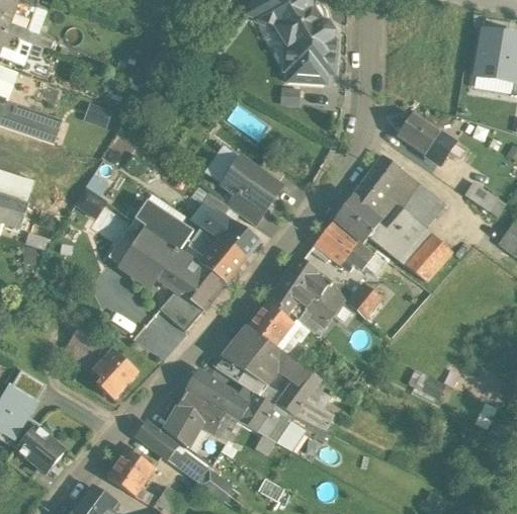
[(0,0),(0,30),(5,33),(17,0),(0,0)]
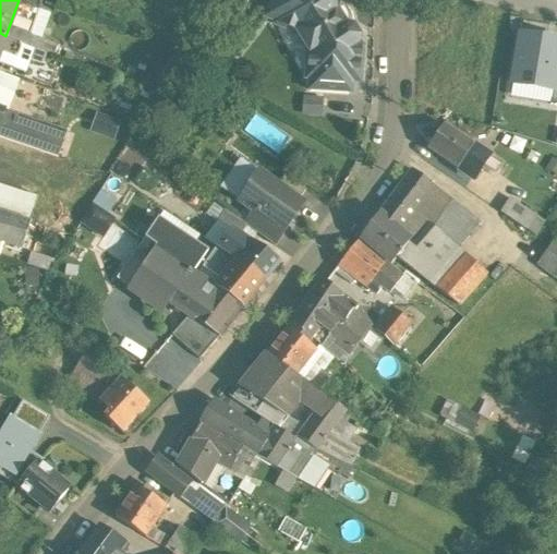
[(39,7),(22,0),(19,0),(5,36),(40,48),(45,37),(31,32),(39,7)]
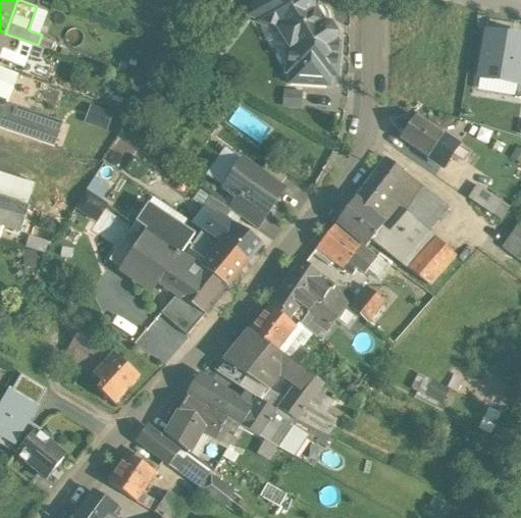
[(252,0),(248,11),(260,15),(266,0),(252,0)]
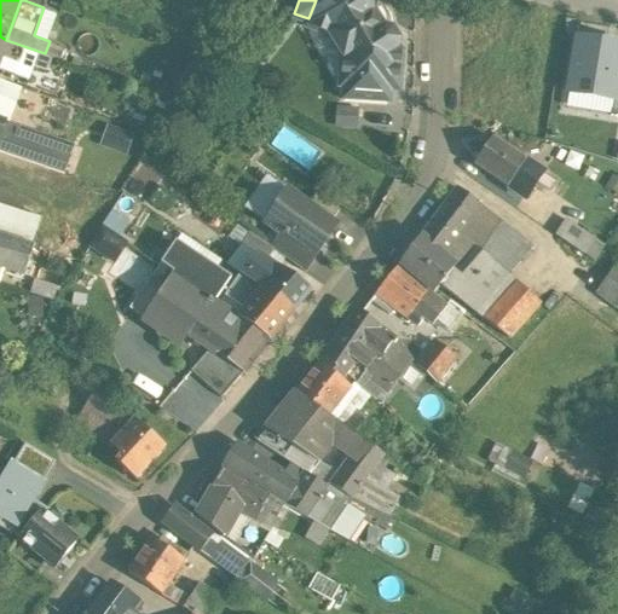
[(316,0),(309,18),(307,22),(329,32),(344,53),(341,82),(346,82),(388,85),(398,86),(400,48),(398,44),(399,38),(392,25),(386,24),(374,5),(375,0),(316,0)]
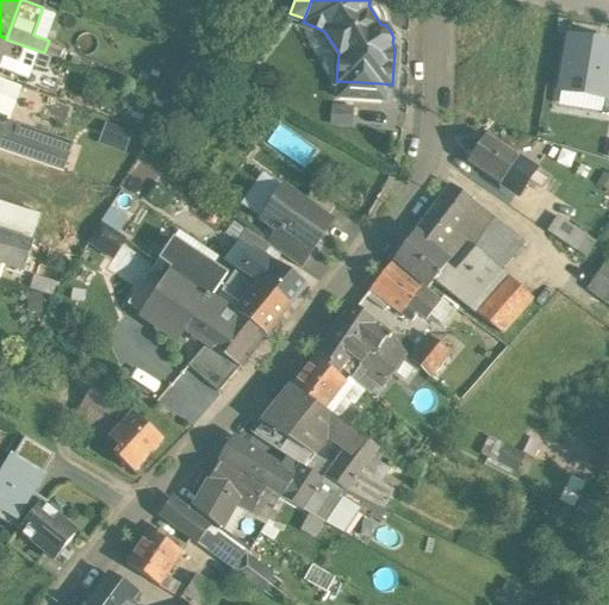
[(572,35),(563,91),(584,94),(585,87),(607,91),(608,83),(608,44),(592,42),(594,38),(572,35)]
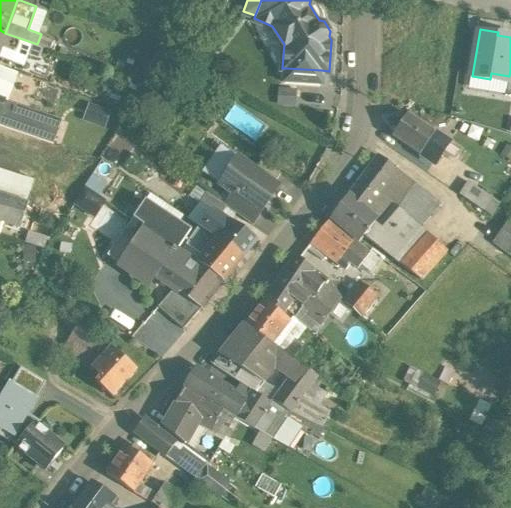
[(321,70),(286,68),(285,80),(320,83),(321,70)]
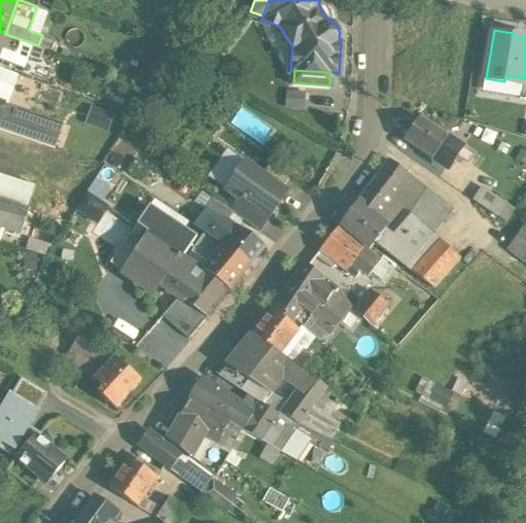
[(11,83),(0,79),(0,113),(1,113),(3,107),(11,83)]
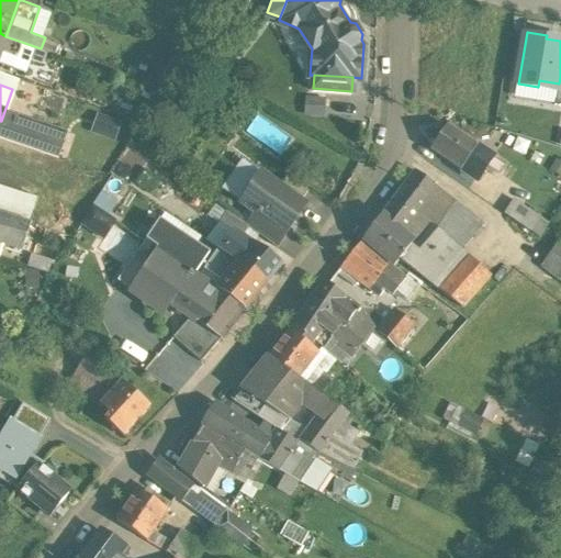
[(325,96),(305,96),(305,112),(325,112),(325,96)]
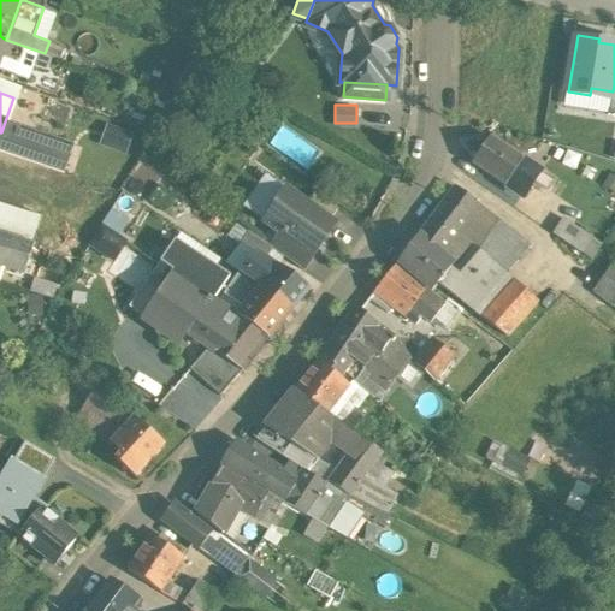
[(0,132),(0,147),(64,170),(71,149),(4,125),(1,132),(0,132)]
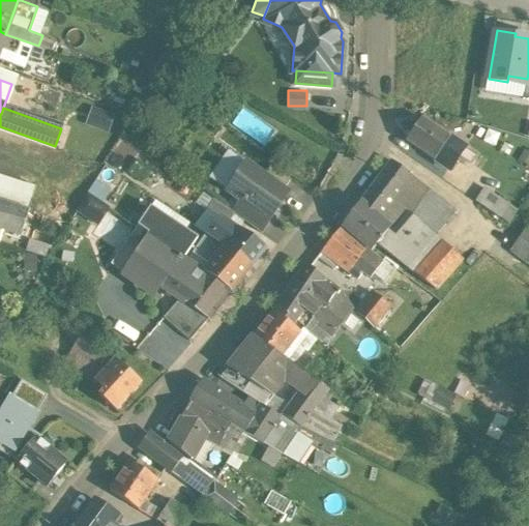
[(316,123),(319,114),(304,110),(301,119),(316,123)]
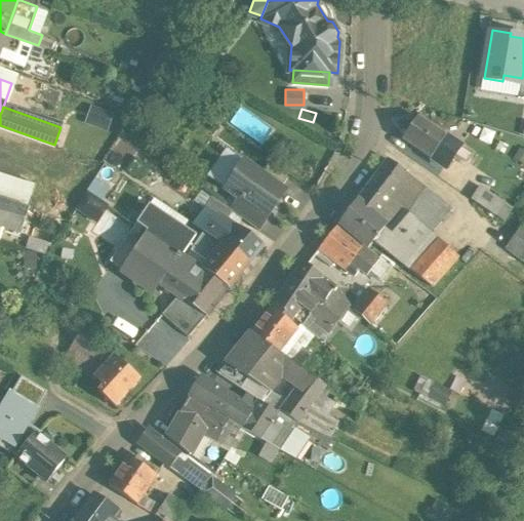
[(446,133),(417,114),(402,136),(431,155),(446,133)]
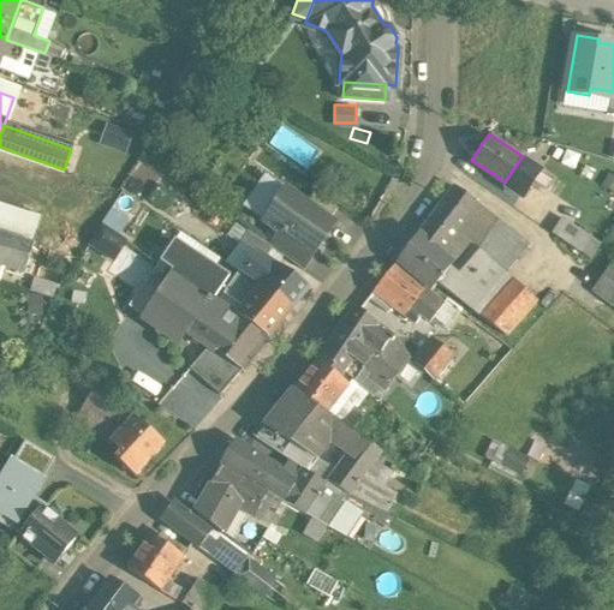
[(523,156),(505,181),(523,193),(540,168),(523,156)]
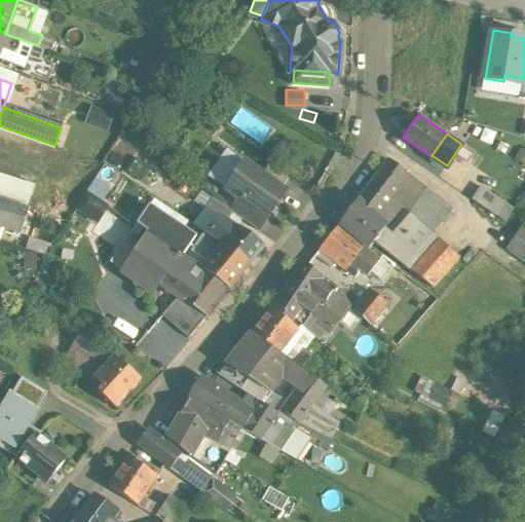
[(228,147),(209,175),(225,187),(246,159),(228,147)]
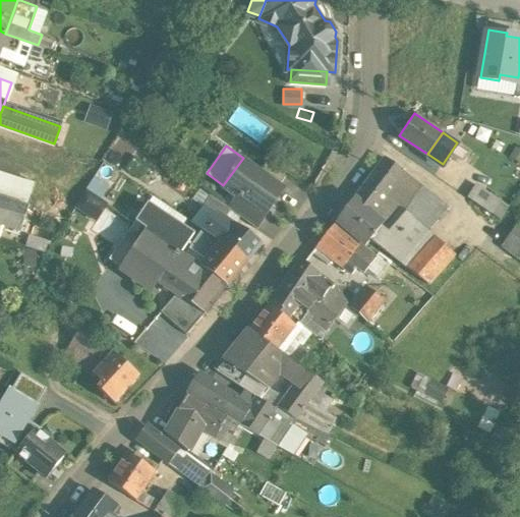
[(405,170),(385,154),(352,198),(370,215),(405,170)]
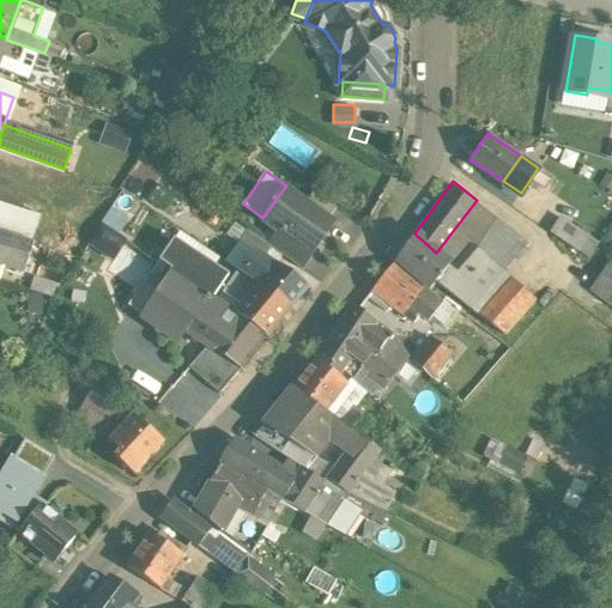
[(333,220),(286,186),(262,218),(278,229),(278,228),(310,251),(311,251),(333,220)]
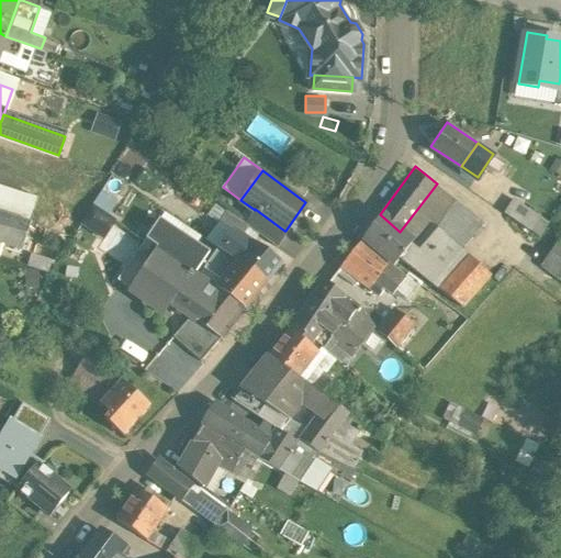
[(37,193),(0,181),(0,209),(29,219),(37,193)]
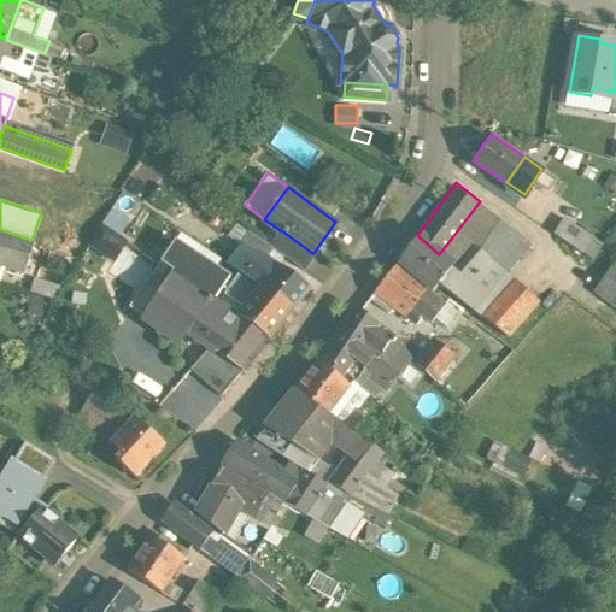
[(490,210),(484,217),(487,222),(496,213),(490,210)]
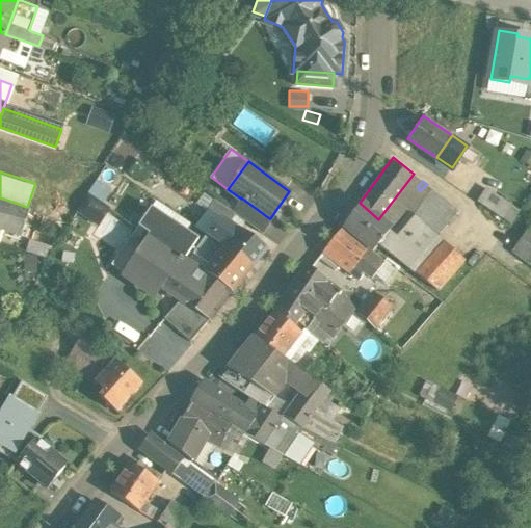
[(420,191),(416,198),(419,200),(409,211),(421,220),(442,195),(427,184),(420,191)]
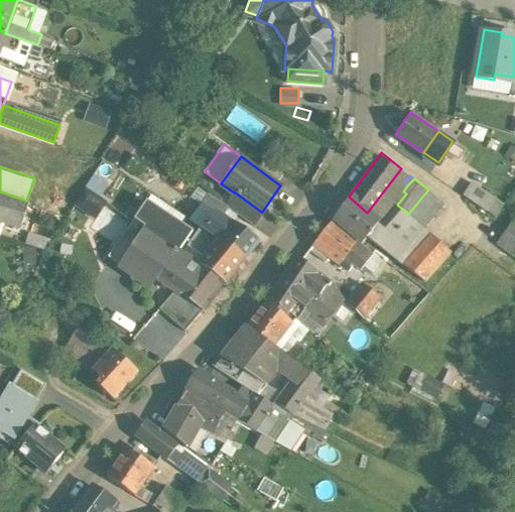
[(496,197),(472,180),(464,193),(487,209),(496,197)]
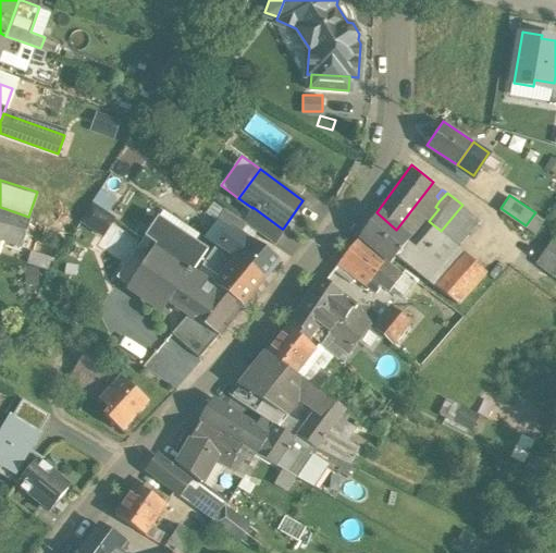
[(115,216),(91,199),(79,220),(103,234),(115,216)]
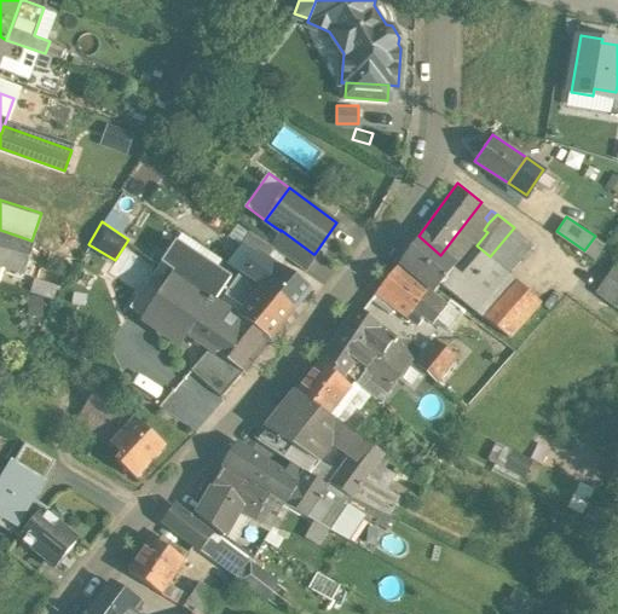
[(32,241),(0,230),(0,264),(24,272),(34,243),(34,242),(32,241)]
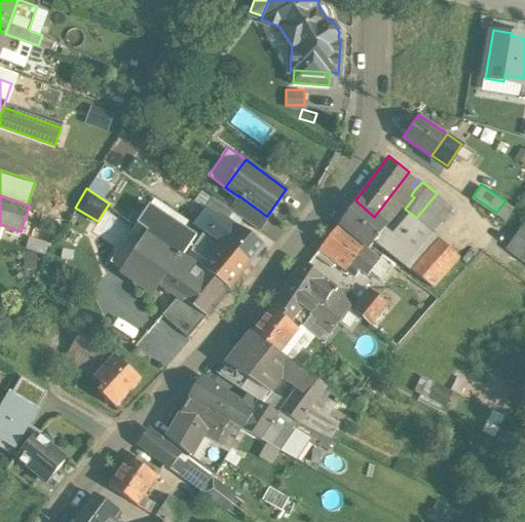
[(230,208),(213,195),(205,204),(217,213),(226,219),(233,210),(230,208)]
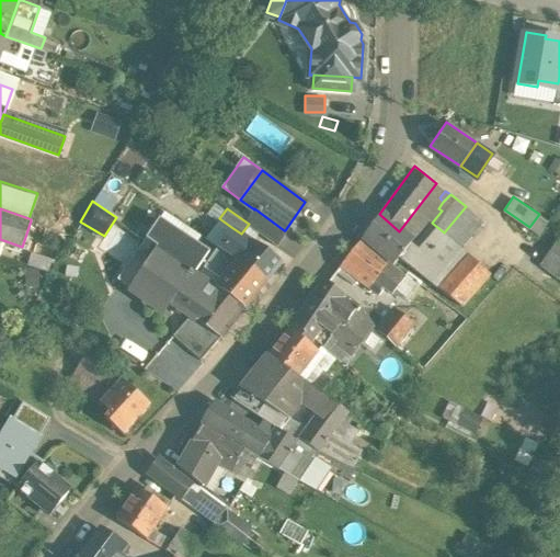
[(284,230),(254,208),(254,209),(246,222),(249,224),(276,243),(286,231),(285,230),(284,230)]
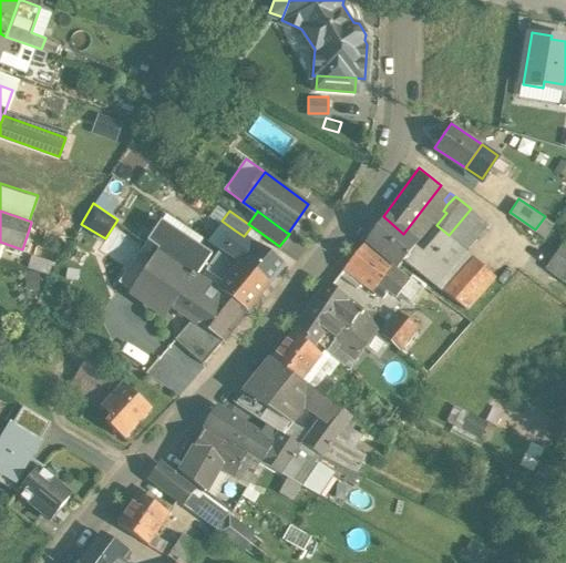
[(403,234),(383,216),(367,238),(398,266),(403,260),(418,246),(403,234)]
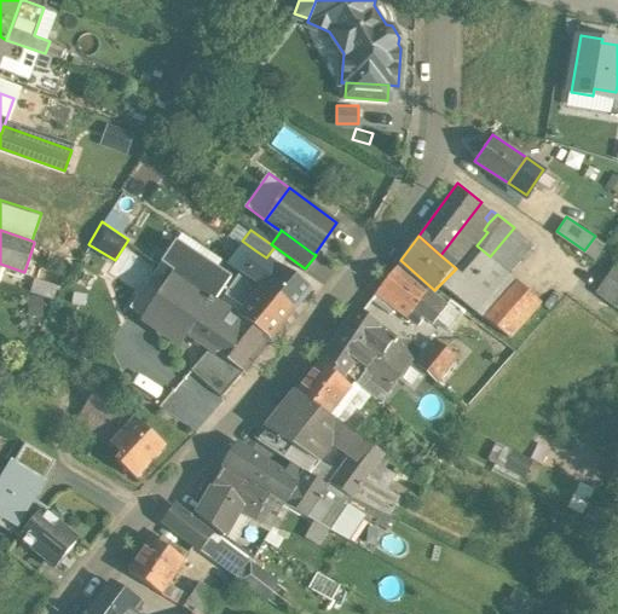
[(255,250),(242,241),(226,261),(241,270),(255,250)]
